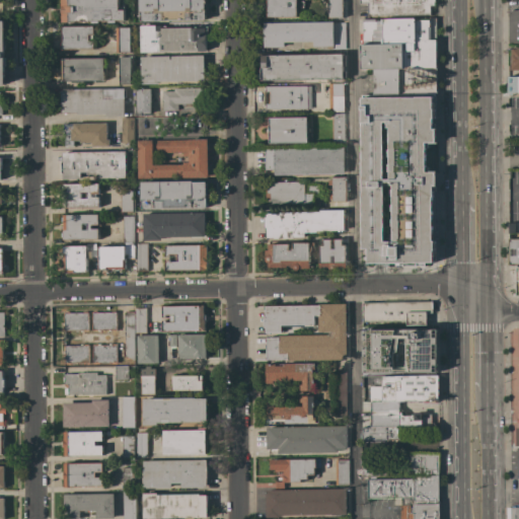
[(61,0),(120,0),(120,5),(119,5),(119,7),(124,7),(125,20),(115,20),(115,22),(108,23),(108,21),(98,21),(98,23),(90,23),(90,21),(75,21),(75,22),(61,22),(61,0)]
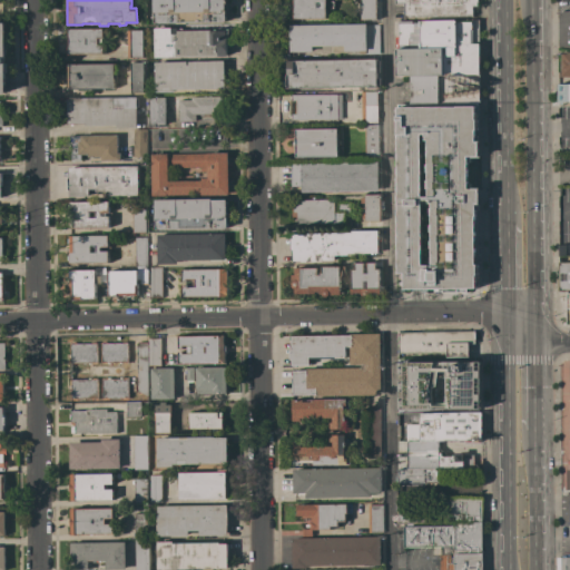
[(154,22),(154,0),(227,0),(227,17),(226,17),(226,22),(154,22)]
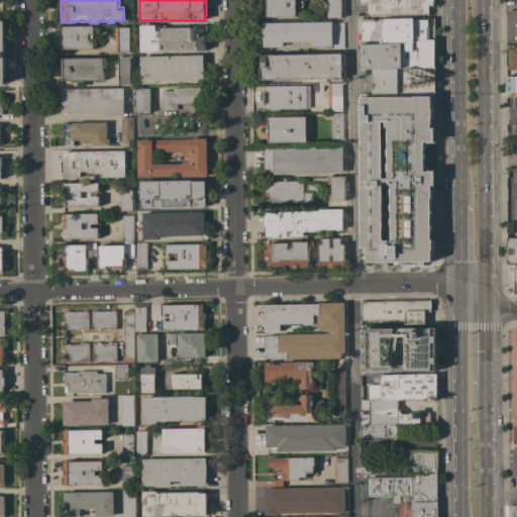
[(296,0),(296,17),(266,17),(266,0),(296,0)]
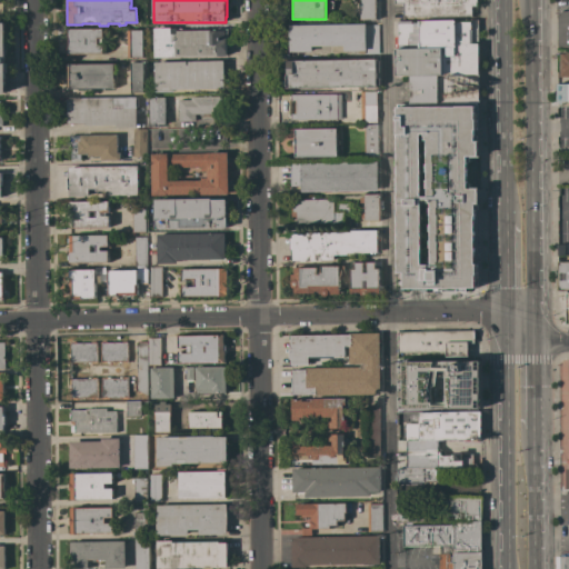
[(376,0),(376,20),(360,20),(360,18),(355,18),(355,0),(376,0)]
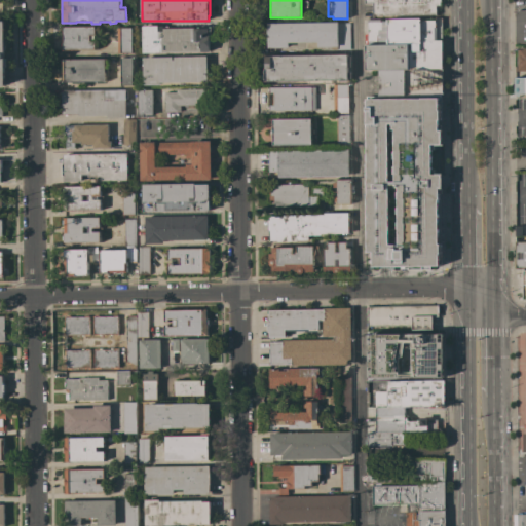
[(372,3),(365,3),(364,0),(442,0),(442,1),(440,1),(440,6),(436,6),(436,14),(437,14),(437,15),(373,16),(372,3)]
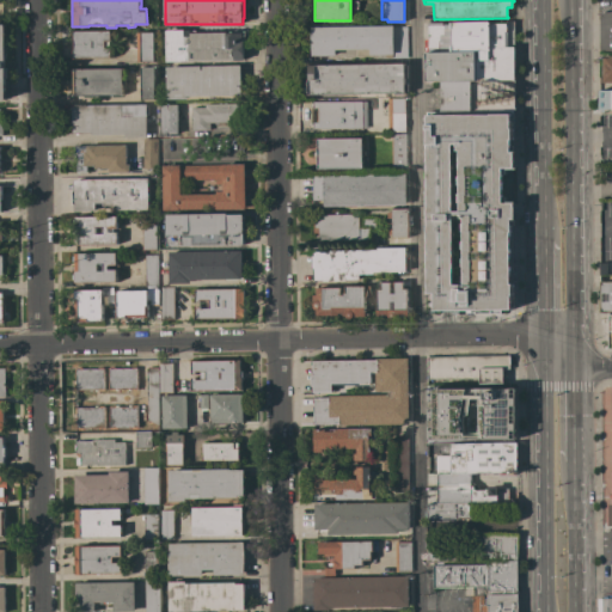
[(428,53),(428,23),(490,23),(490,24),(506,24),(506,22),(514,22),(514,51),(428,53)]
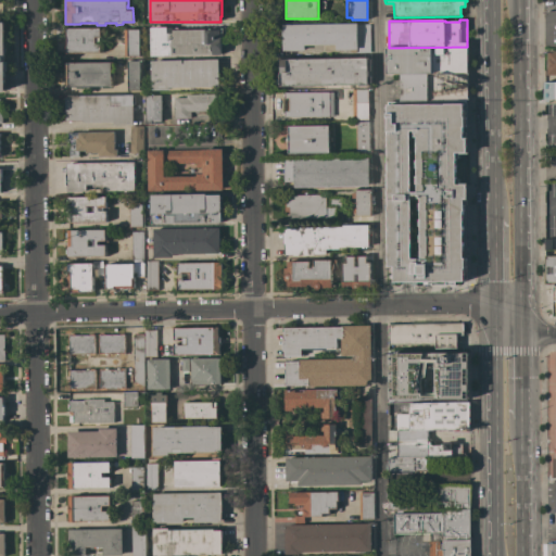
[(356,23),(357,49),(336,49),(336,45),(304,45),(304,50),(282,50),(282,25),(356,23)]
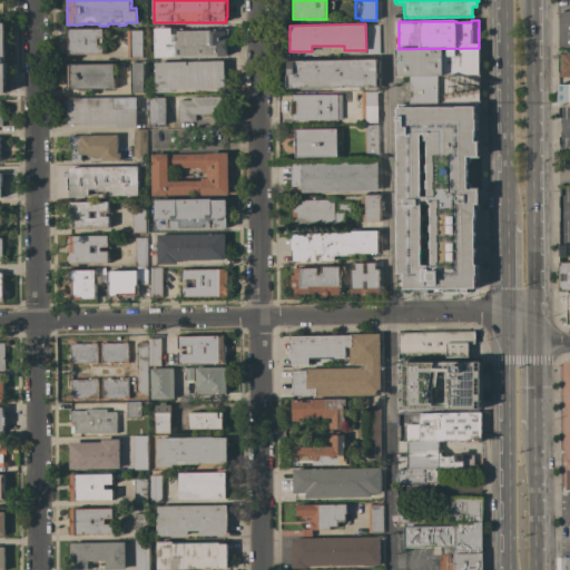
[(102,28),(104,39),(102,39),(102,45),(104,55),(68,55),(67,29),(102,28)]
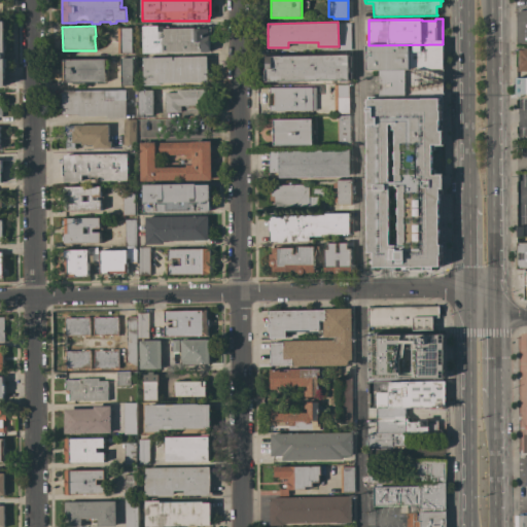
[(143,54),(143,40),(142,40),(141,32),(143,32),(143,26),(164,26),(164,27),(212,26),(213,34),(209,34),(210,51),(143,54)]
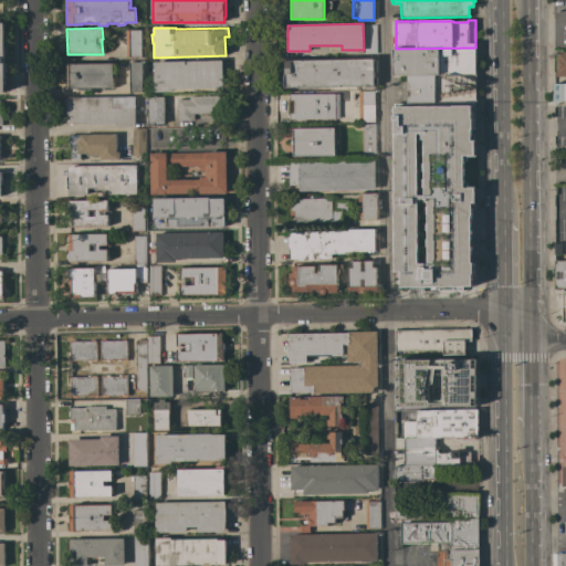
[(143,58),(126,58),(126,30),(143,30),(143,58)]
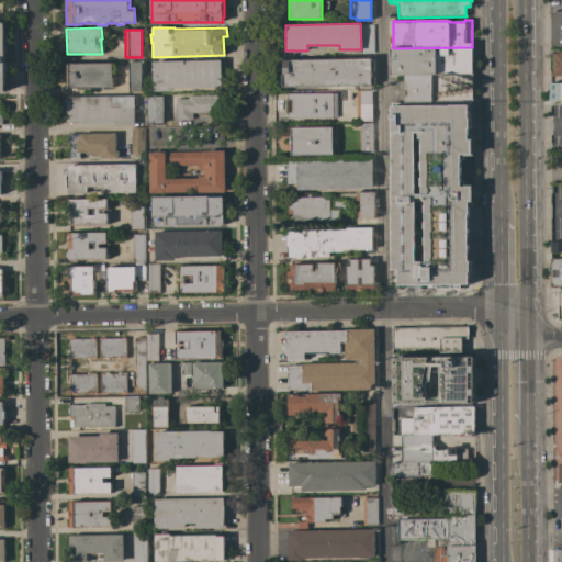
[(472,75),(404,75),(392,75),(391,48),(393,48),(472,47),(472,75)]
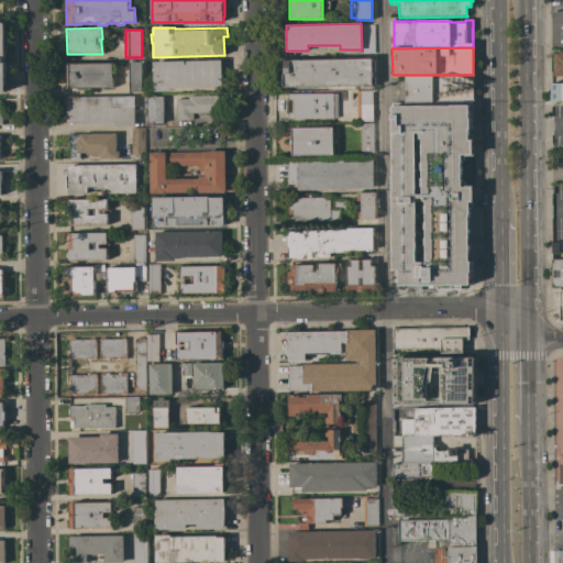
[(562,76),(553,76),(554,52),(562,52),(562,76)]
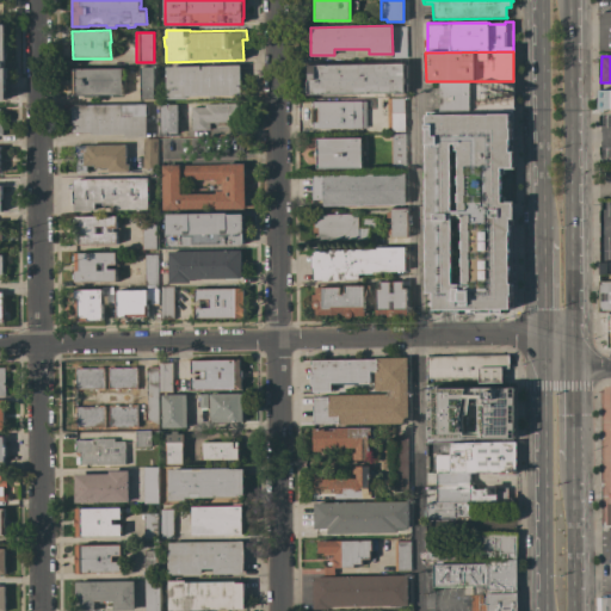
[(403,66),(407,66),(407,78),(403,78),(403,84),(407,84),(407,92),(403,92),(403,93),(308,94),(308,92),(307,92),(307,82),(308,82),(308,79),(308,65),(403,63),(403,66)]
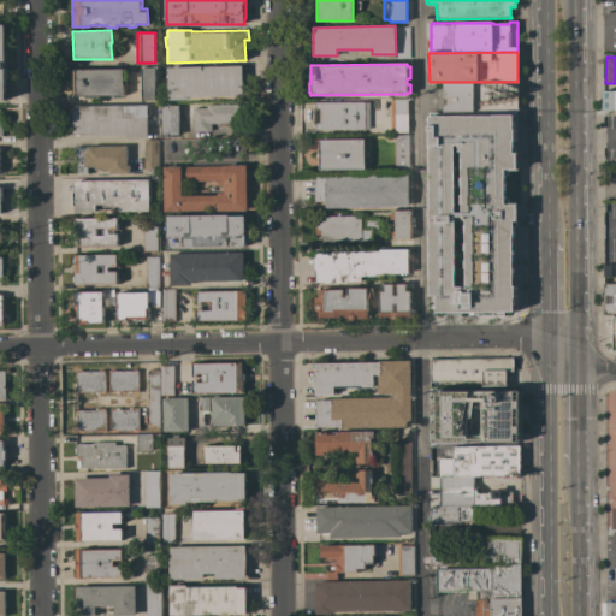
[(202,67),(202,71),(203,71),(203,67),(242,66),(243,95),(188,98),(188,100),(169,100),(167,67),(202,67)]
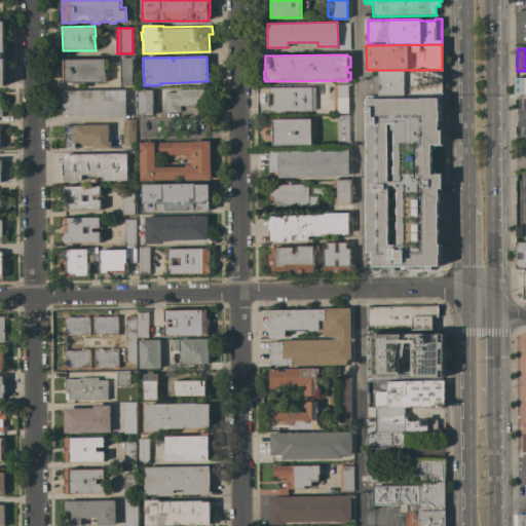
[(120,58),(133,58),(133,85),(120,86),(120,58)]
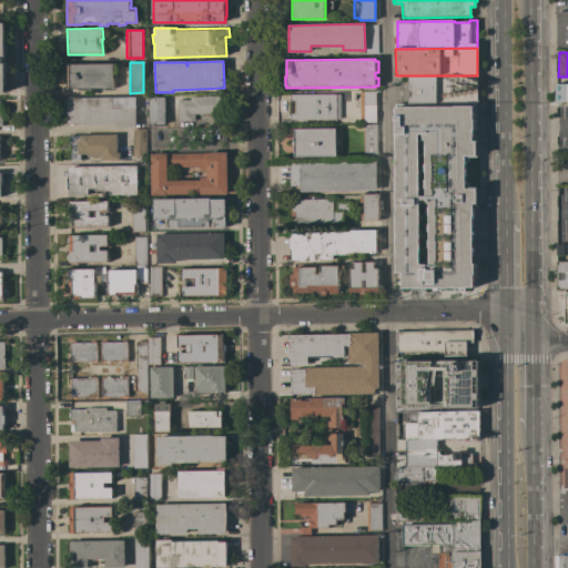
[(113,63),(113,73),(115,73),(115,79),(113,79),(113,89),(68,89),(68,64),(113,63)]
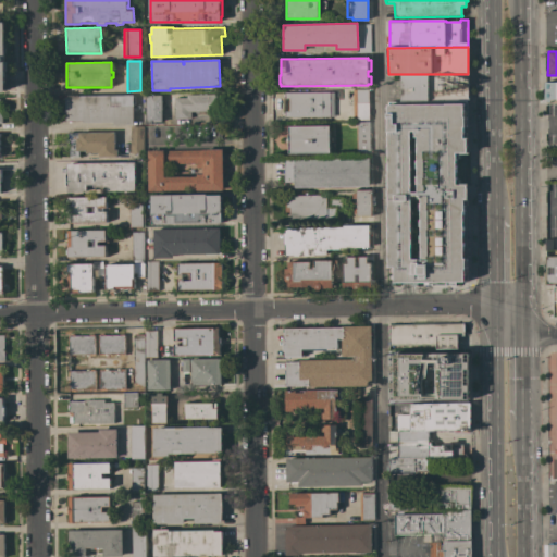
[(468,74),(469,100),(401,101),(400,74),(468,74)]
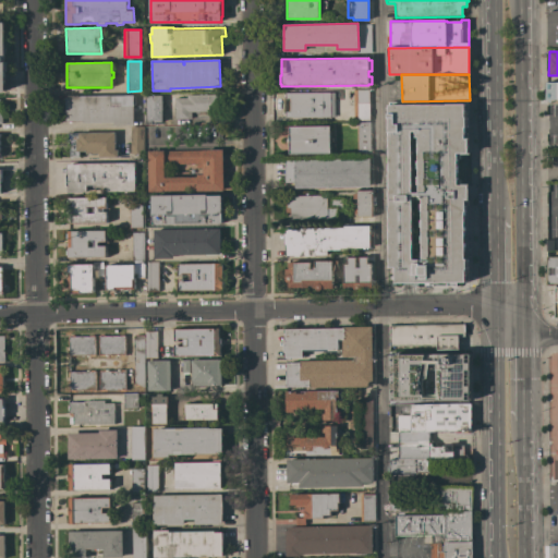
[(557,100),(546,100),(546,83),(557,82),(557,100)]
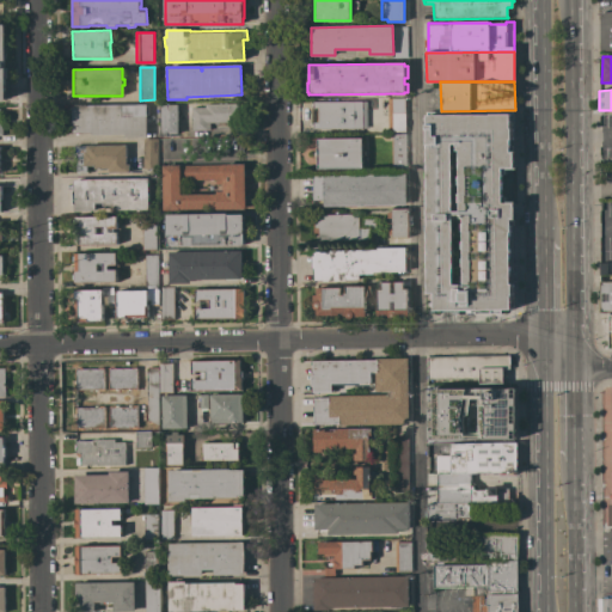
[(405,132),(392,133),(391,98),(404,98),(405,132)]
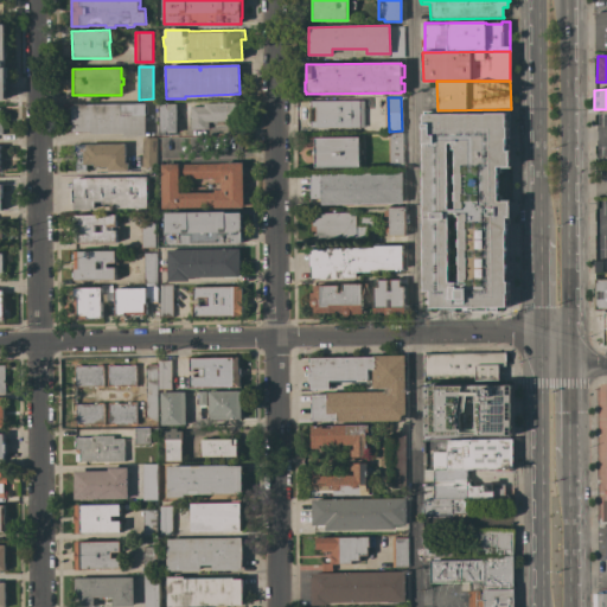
[(338,101),(338,100),(340,100),(340,101),(364,101),(363,128),(340,127),(340,129),(338,129),(338,128),(310,128),(310,126),(307,126),(307,123),(310,123),(310,122),(315,122),(315,108),(310,107),(310,106),(307,106),(307,103),(310,103),(310,101),(338,101)]
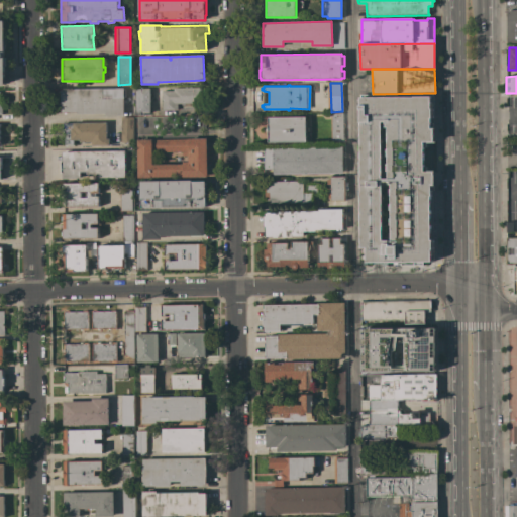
[(123,88),(123,90),(124,90),(124,97),(123,97),(123,115),(105,116),(105,113),(77,114),(77,112),(61,113),(61,89),(123,88)]
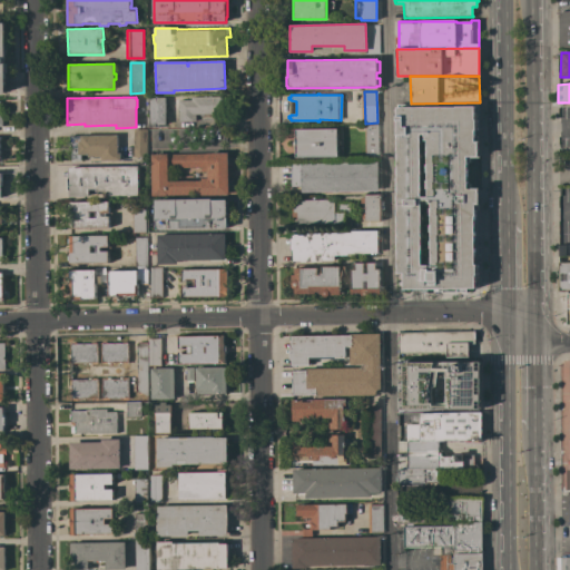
[(223,97),(224,114),(195,115),(195,121),(178,121),(178,110),(177,110),(177,108),(178,108),(178,100),(190,100),(190,97),(223,97)]
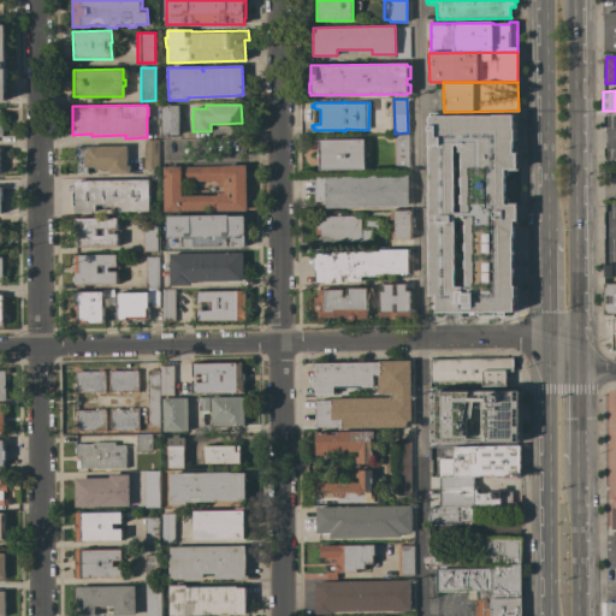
[(179,135),(167,135),(169,137),(163,137),(161,106),(178,106),(179,135)]
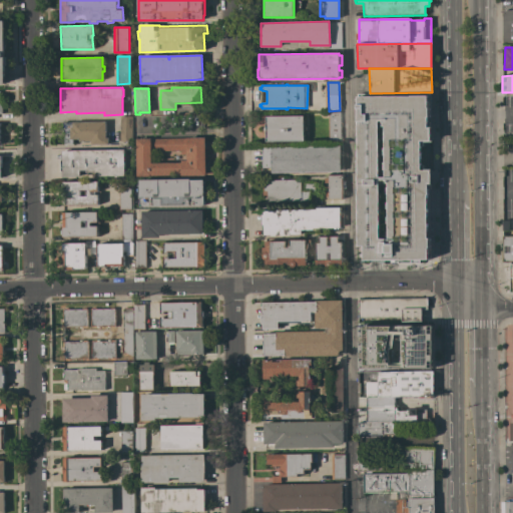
[(358,120),(357,120),(357,104),(358,104),(358,103),(357,103),(357,98),(358,98),(358,96),(360,96),(360,93),(370,93),(432,92),(432,95),(432,126),(431,126),(432,141),(425,141),(425,145),(421,145),(421,165),(425,165),(425,169),(432,168),(432,188),(428,188),(428,194),(428,201),(430,201),(430,207),(428,207),(428,216),(430,216),(430,222),(428,222),(428,230),(430,230),(430,236),(428,236),(428,237),(429,237),(429,247),(432,247),(432,252),(428,252),(428,260),(422,260),(422,261),(401,261),(401,260),(386,260),(386,262),(383,262),(383,260),(364,261),(364,245),(359,245),(358,120)]
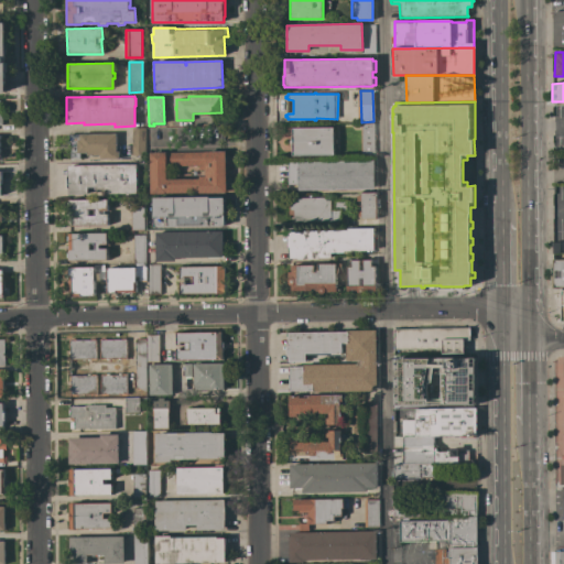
[(375,158),(361,158),(361,125),(373,123),(375,158)]
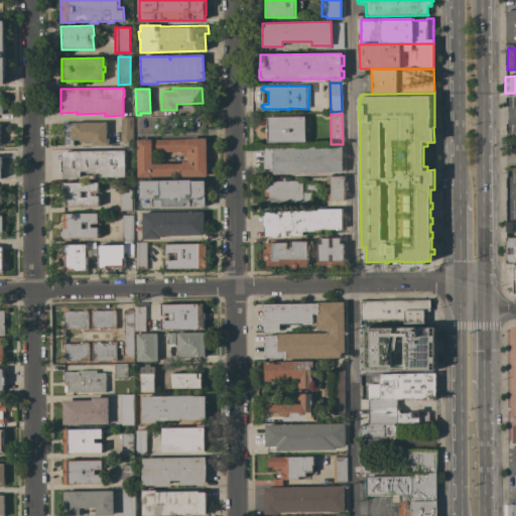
[(120,117),(133,117),(133,142),(120,142),(120,117)]
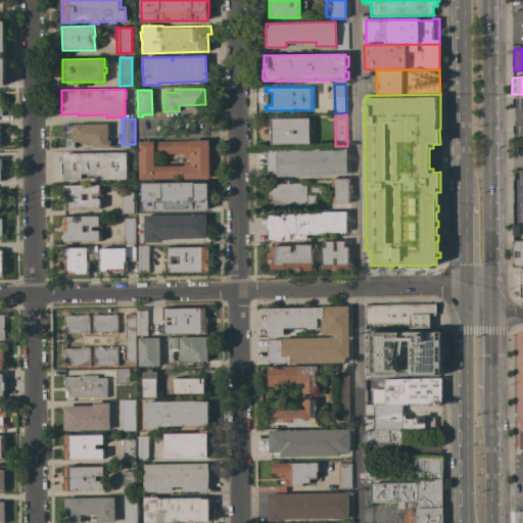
[(271,119),(308,119),(308,124),(311,124),(311,134),(308,134),(308,144),(271,145),(271,119)]
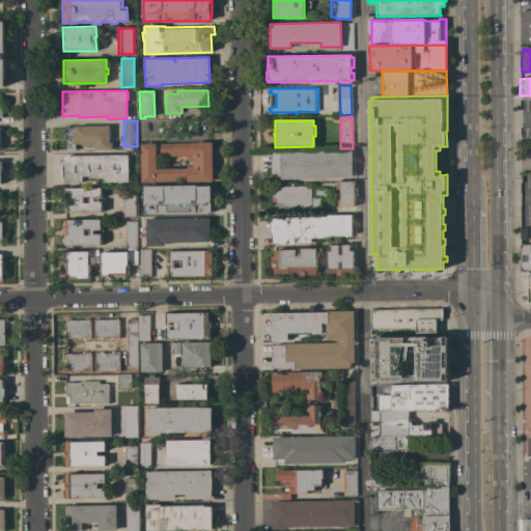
[(109,126),(109,143),(112,143),(112,150),(94,150),(94,146),(82,147),(82,144),(75,144),(75,149),(66,149),(65,138),(64,138),(64,128),(75,127),(109,126)]
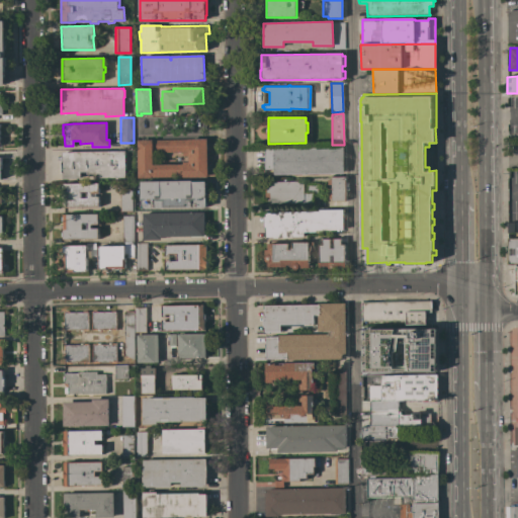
[(138,140),(207,139),(207,177),(139,178),(138,140)]
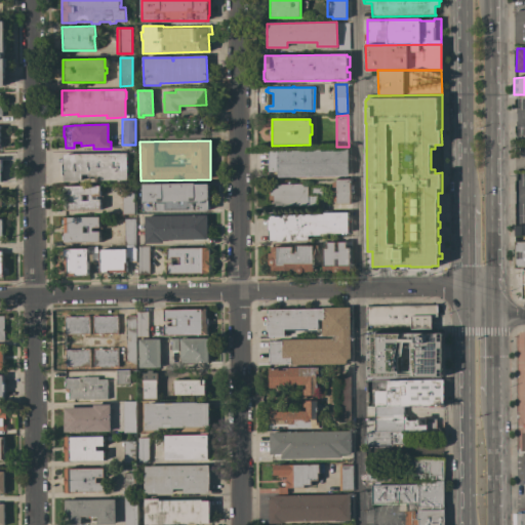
[(348,150),(349,176),(277,177),(277,171),(269,171),(269,151),(348,150)]
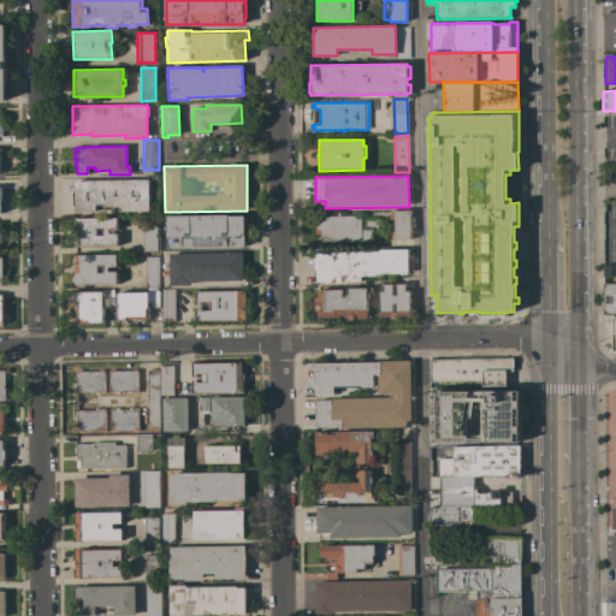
[(149,179),(149,181),(150,211),(149,211),(149,212),(118,212),(118,207),(104,207),(104,205),(96,205),(96,212),(75,213),(75,206),(72,206),(72,191),(73,191),(73,181),(149,179)]
